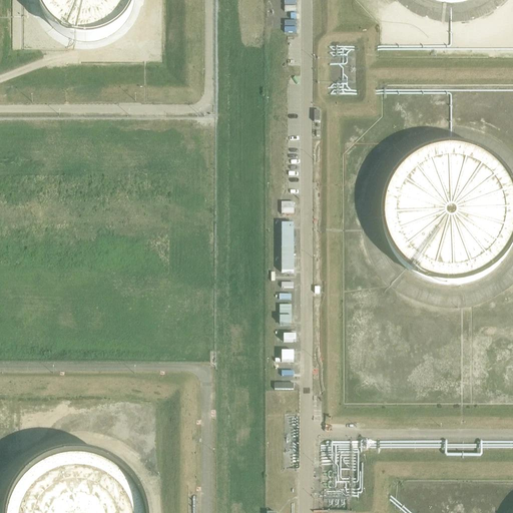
[(125,32),(135,18),(140,1),(139,0),(38,0),(41,13),(49,27),(61,38),(76,45),(94,46),(110,41),(125,32)]
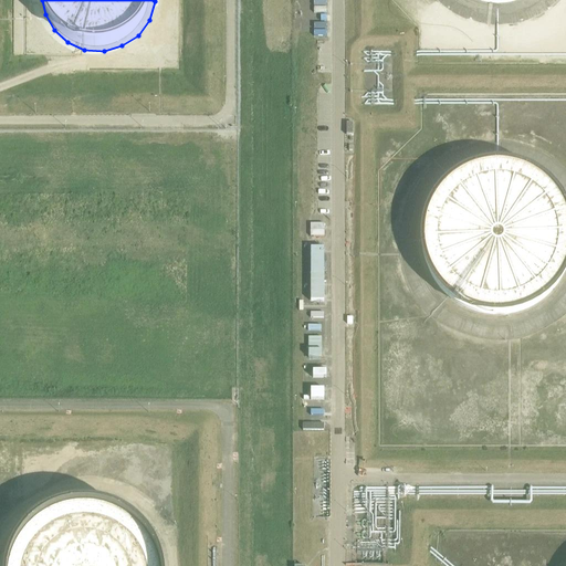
[(540,121),(538,147),(551,148),(555,156),(562,156),(564,159),(565,157),(565,136),(561,128),(561,121),(558,117),(565,113),(565,108),(565,100),(540,100),(538,105),(532,109),(540,121)]
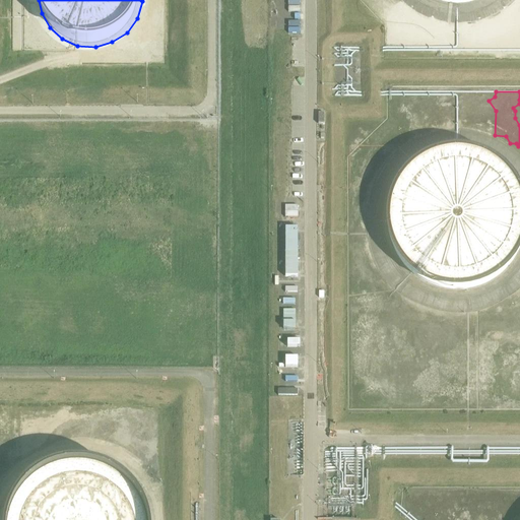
[(453,283),(476,282),(498,273),(515,258),(519,250),(519,176),(518,172),(502,155),(480,146),(457,143),(435,148),(414,160),(400,178),(392,200),(391,223),(398,245),(412,264),(432,277),(453,283)]
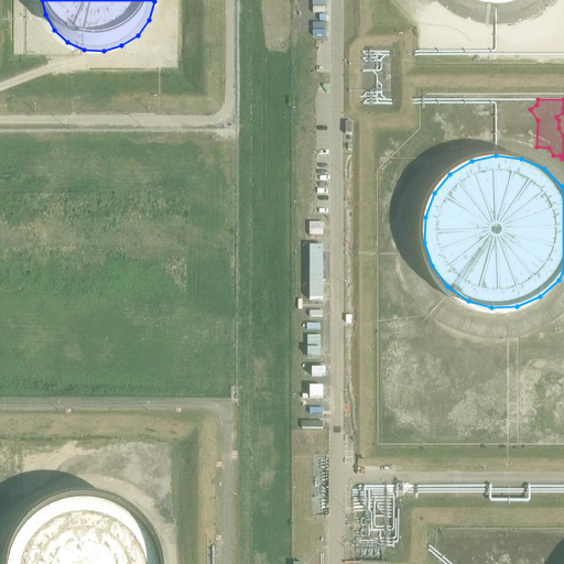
[(323,224),(310,224),(310,237),(323,237),(323,224)]
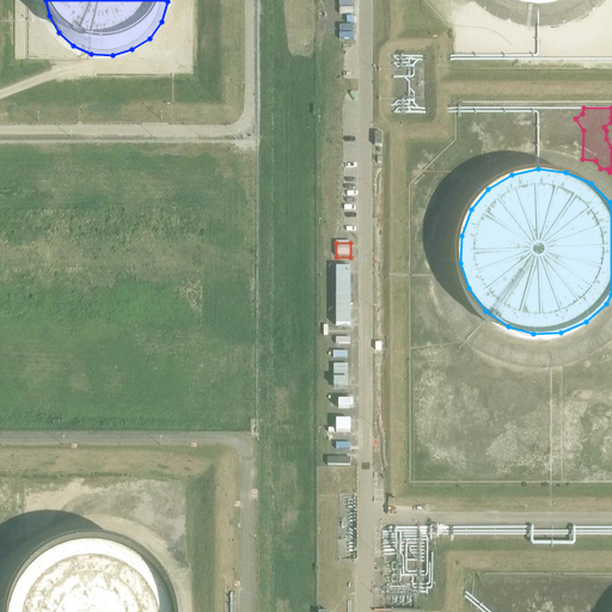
[(335,319),(350,319),(350,268),(335,268),(335,319)]
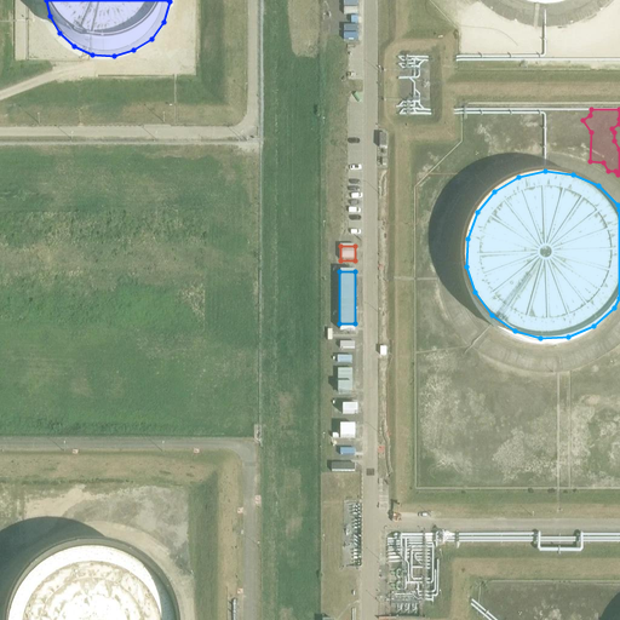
[(352,371),(338,371),(338,394),(352,394),(352,371)]
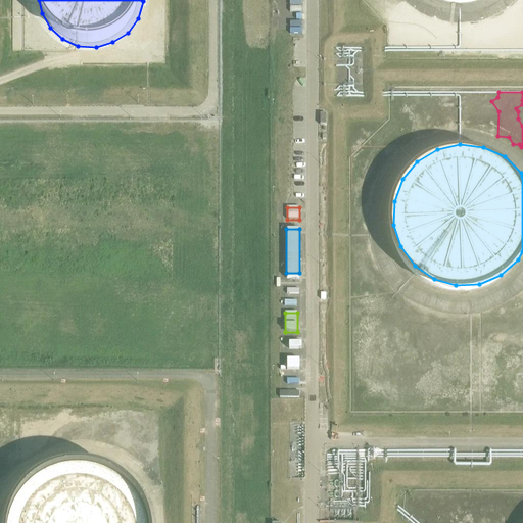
[(9,410),(0,410),(0,421),(9,422),(9,410)]
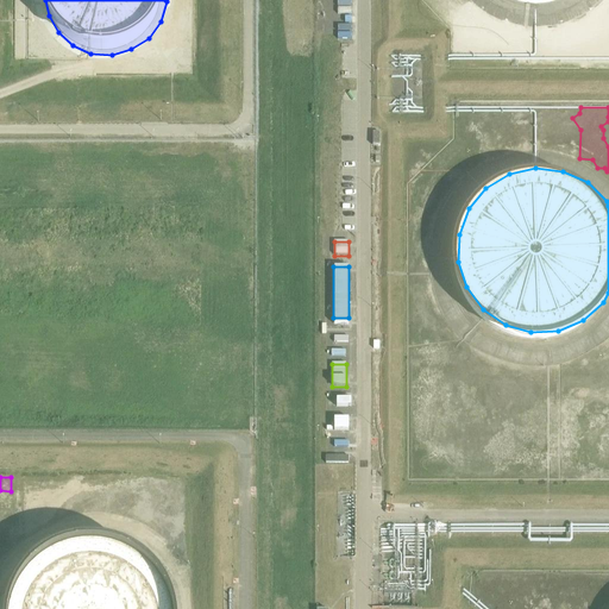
[(179,608),(177,596),(167,571),(148,551),(123,538),(94,533),(64,539),(39,553),(20,575),(10,602),(8,608),(179,608)]
